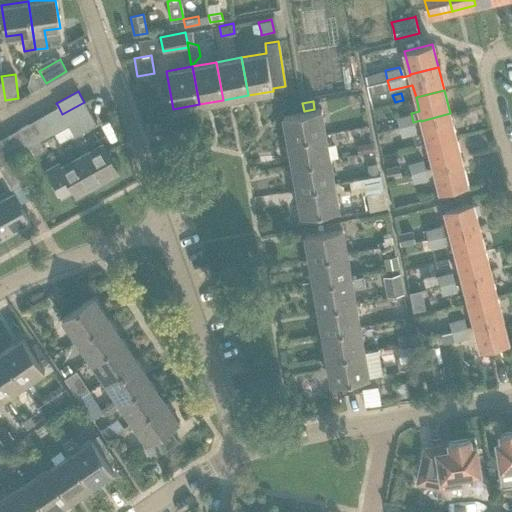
[(90,113),(84,102),(62,114),(69,125),(79,119),(85,129),(95,123),(89,113),(90,113)]
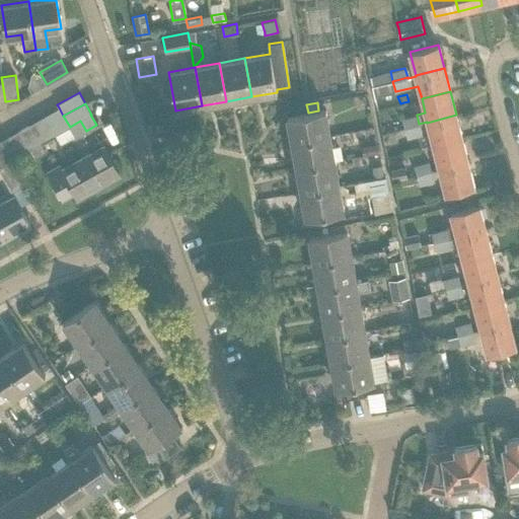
[(70,127),(63,116),(59,107),(49,114),(60,133),(70,127)]
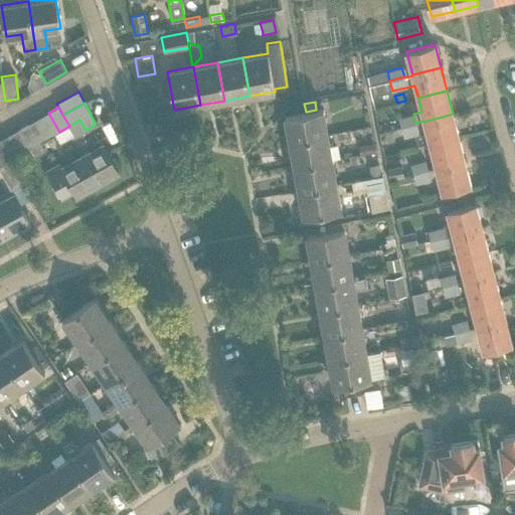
[(306,112),(285,116),(290,141),(328,134),(323,109),(316,110),(306,112)]
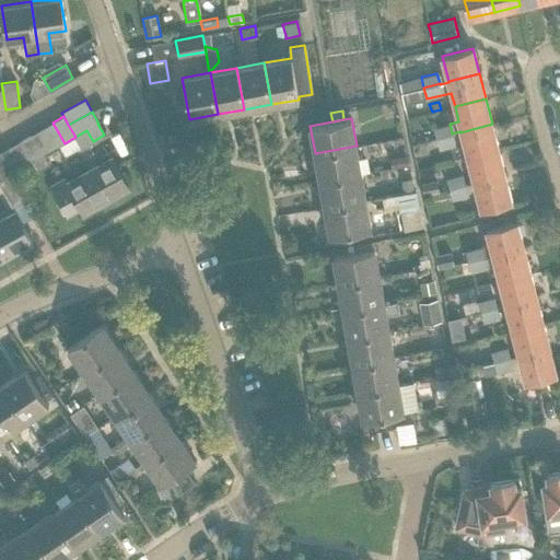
[(54,149),(65,143),(53,123),(42,129),(54,149)]
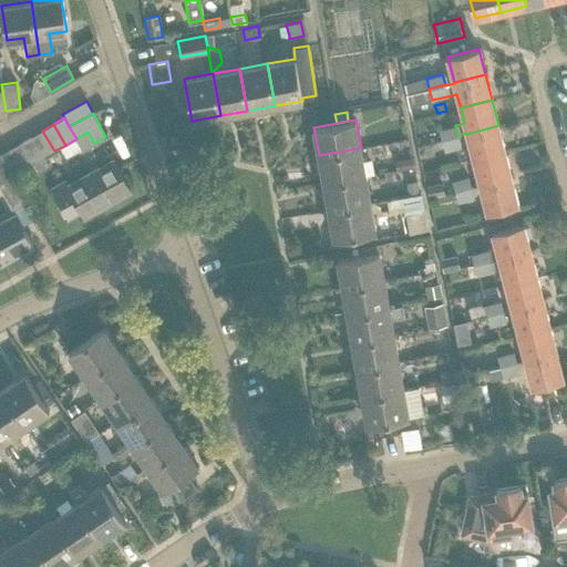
[(466,134),(473,160),(505,151),(498,125),(466,134)]
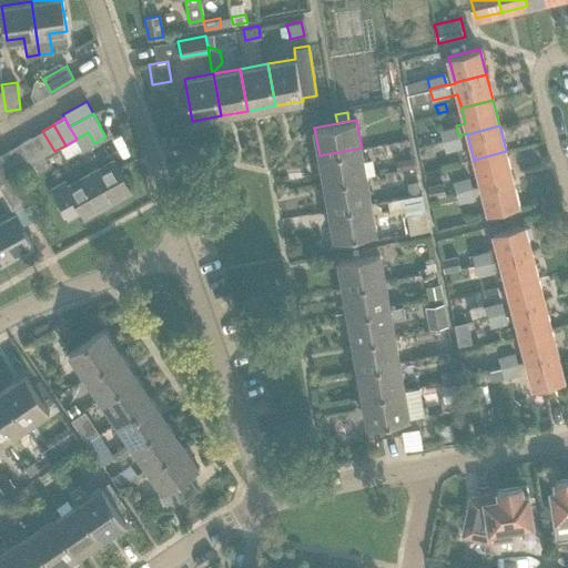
[(456,128),(440,131),(443,140),(458,137),(456,128)]
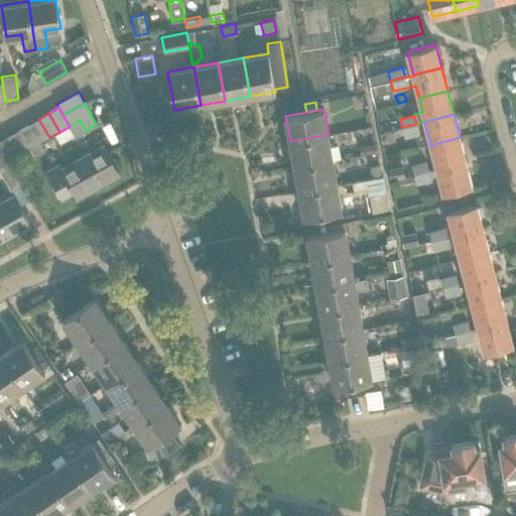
[(49,137),(38,119),(28,124),(39,143),(40,142),(49,137)]
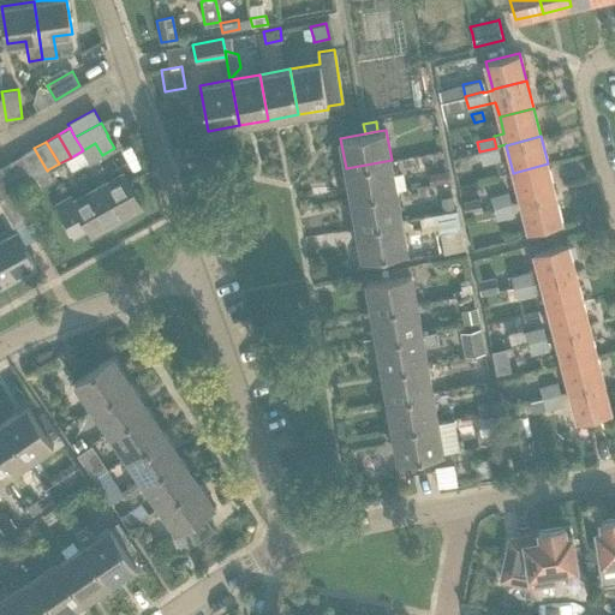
[(47,171),(34,148),(23,155),(35,178),(47,171)]
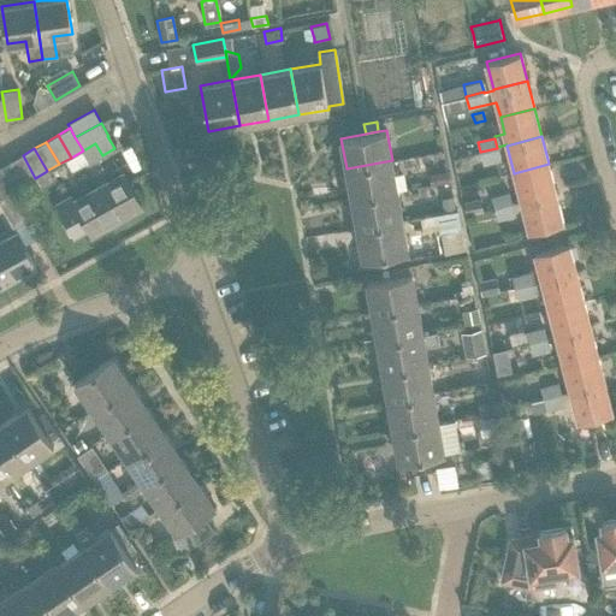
[(484,164),(501,159),(497,148),(480,152),(484,164)]
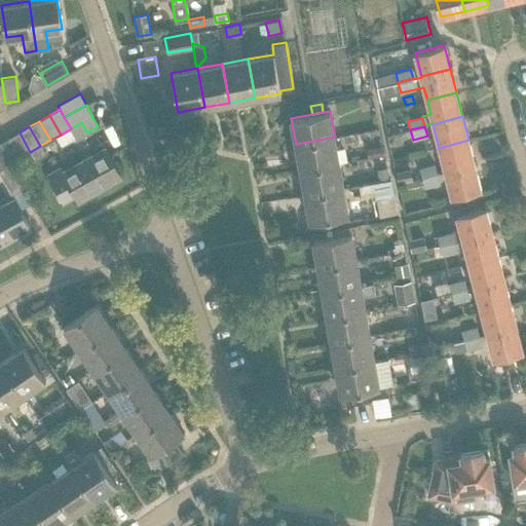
[(20,157),(30,152),(20,133),(9,138),(20,157)]
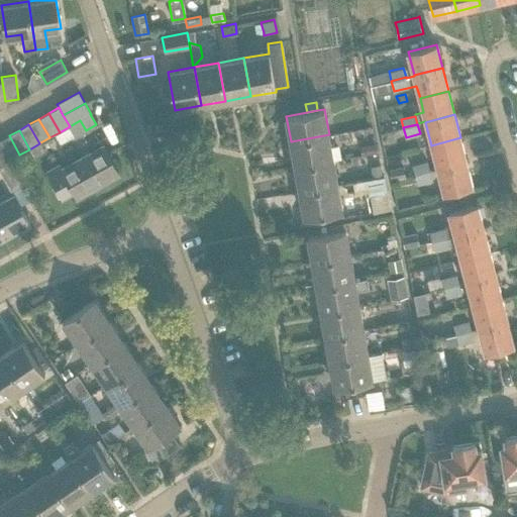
[(329,134),(291,141),(295,167),(333,160),(329,134)]
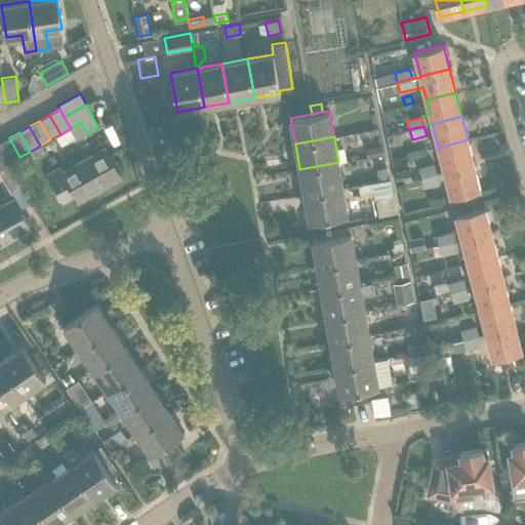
[(9,137),(0,143),(0,146),(9,163),(19,157),(9,137)]
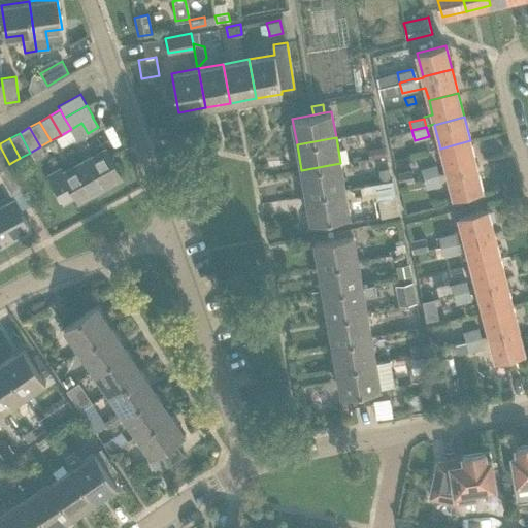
[(447,172),(476,164),(470,140),(440,149),(447,172)]
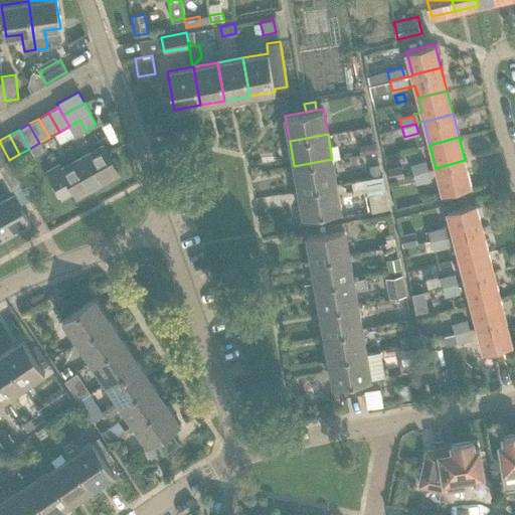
[(39,143),(29,149),(33,155),(33,156),(45,150),(40,142),(39,143)]
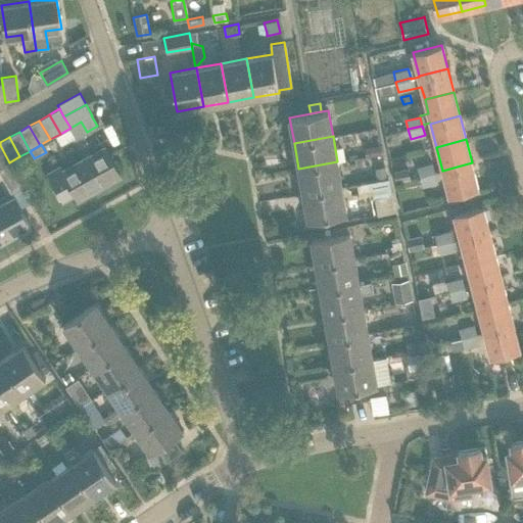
[(0,165),(8,161),(0,146),(0,165)]
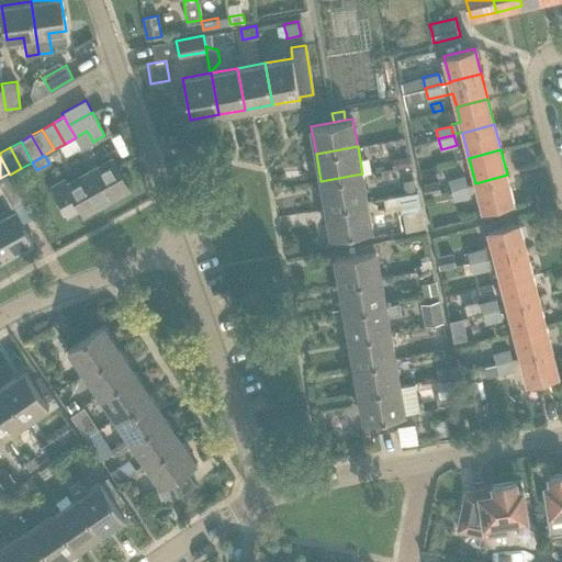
[(394,167),(408,165),(407,157),(393,159),(394,167)]
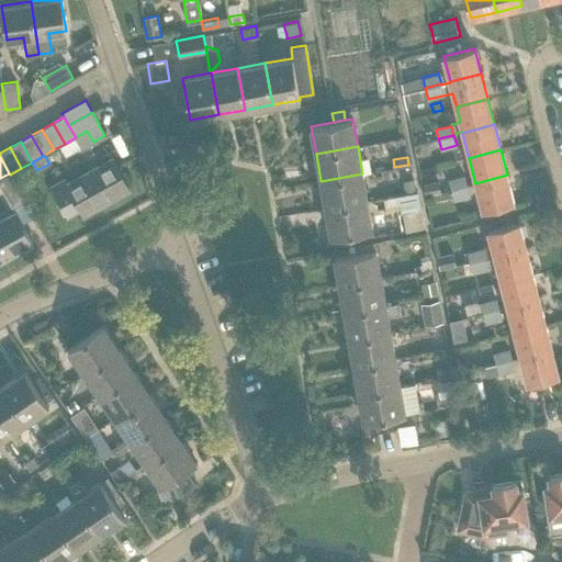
[(52,187),(67,215),(80,209),(81,211),(103,199),(105,203),(130,190),(112,158),(67,183),(65,179),(52,187)]
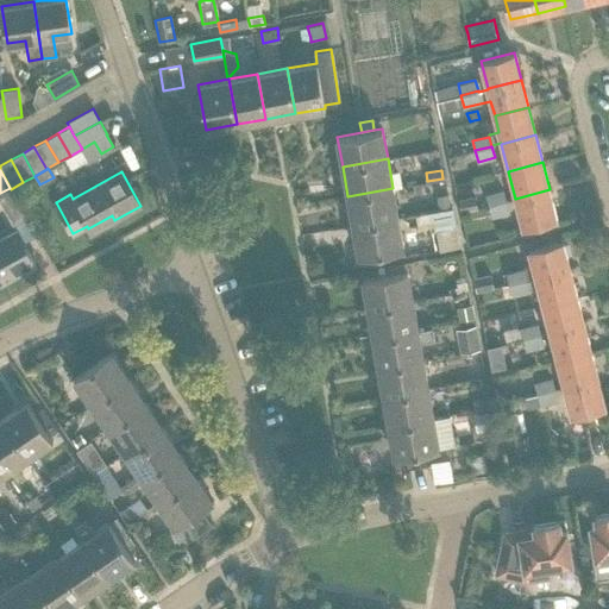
[(353,226),(399,218),(393,188),(347,196),(353,226)]
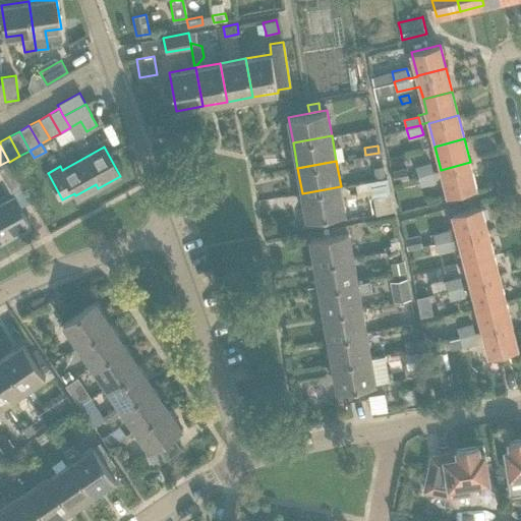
[(0,167),(0,172),(11,192),(22,186),(9,162),(0,167)]
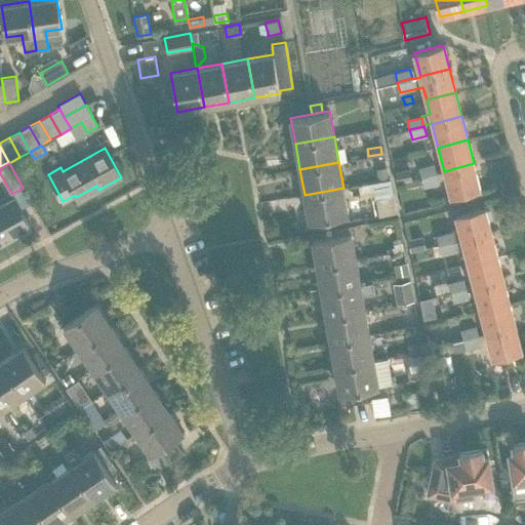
[(480,188),(474,163),(444,171),(450,195),(480,188)]
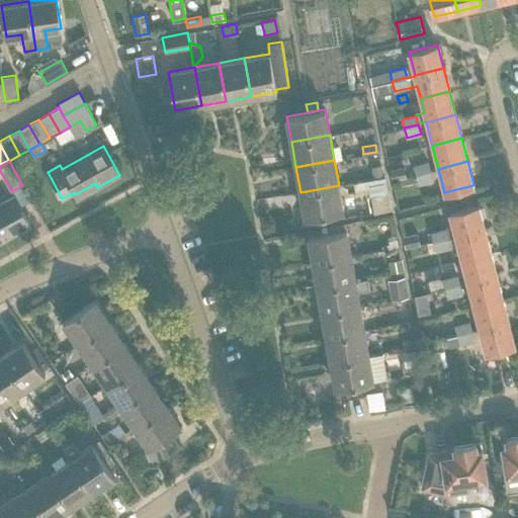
[(414,166),(416,175),(430,171),(428,162),(414,166)]
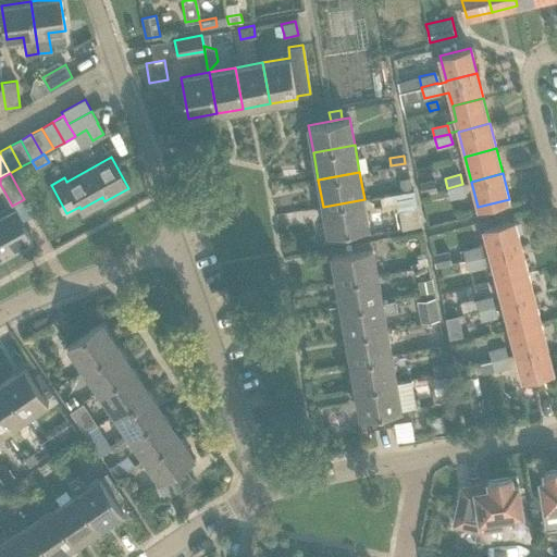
[(411,186),(409,175),(397,177),(398,188),(411,186)]
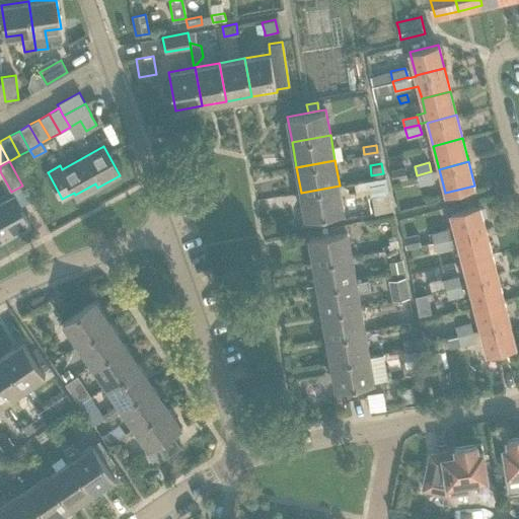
[(406,177),(404,166),(389,169),(392,180),(406,177)]
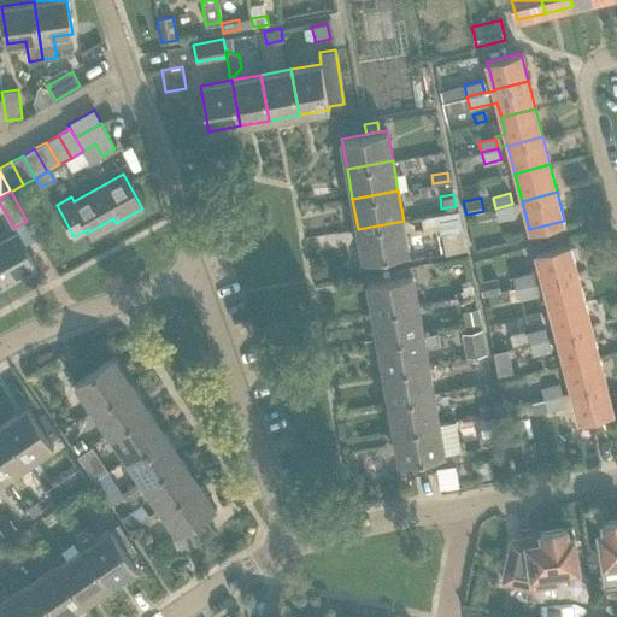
[(512,204),(495,209),(498,219),(515,215),(512,204)]
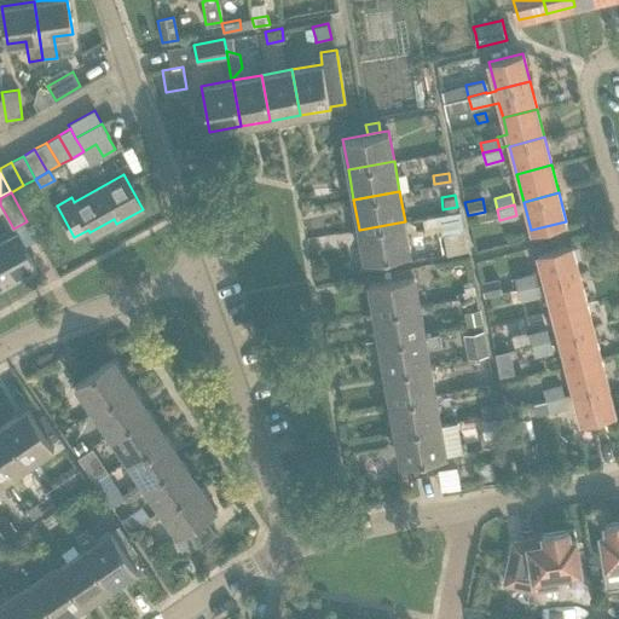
[(359,230),(364,260),(410,252),(405,221),(359,230)]
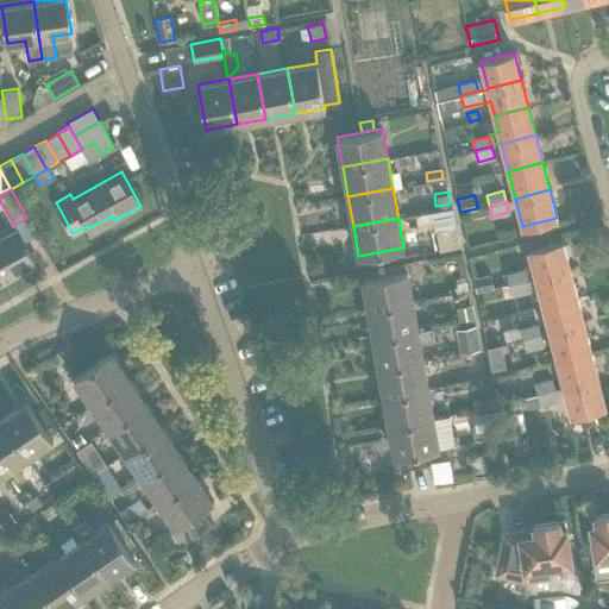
[(456,227),(435,231),(439,250),(459,246),(456,227)]
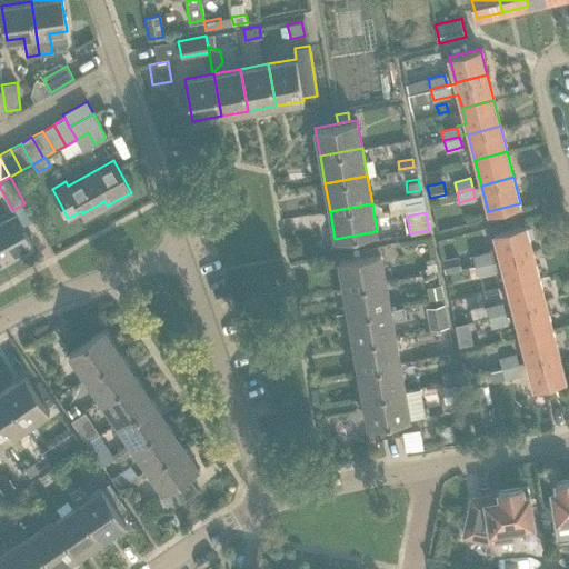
[(0,222),(0,265),(33,247),(16,215),(0,222)]
